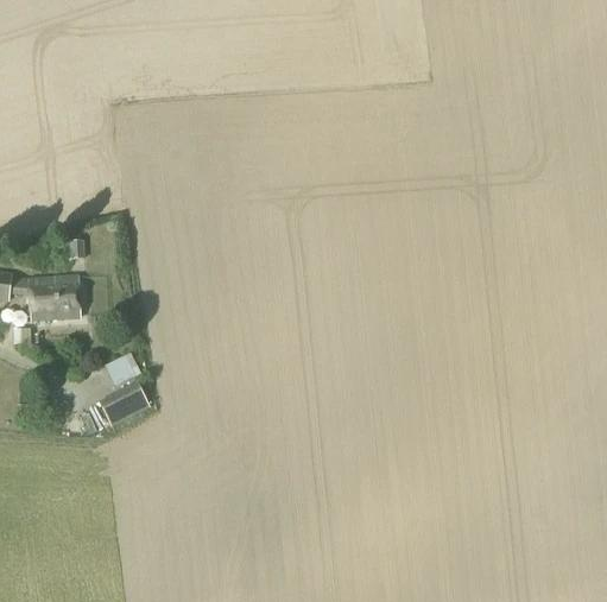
[(70,257),(84,257),(84,238),(70,239),(70,257)]
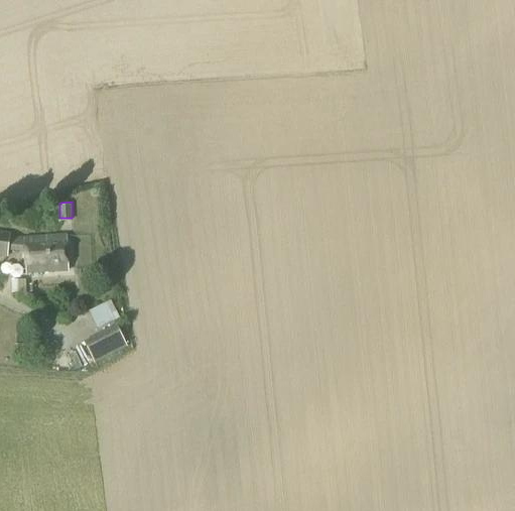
[(24,236),(10,234),(10,231),(0,230),(0,252),(8,253),(8,249),(24,250),(25,269),(67,267),(66,233),(45,234),(23,235),(24,236)]
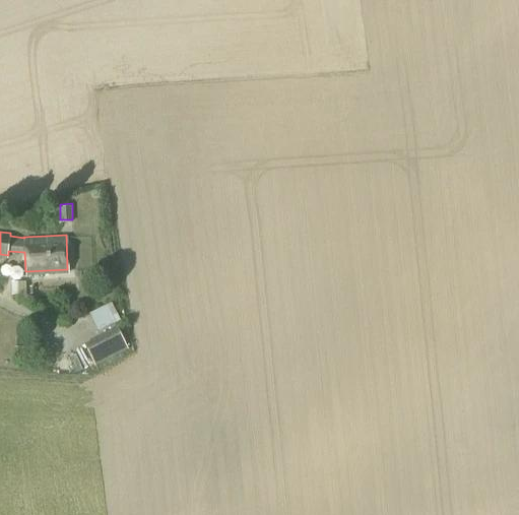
[(26,279),(12,279),(12,293),(26,292),(26,279)]
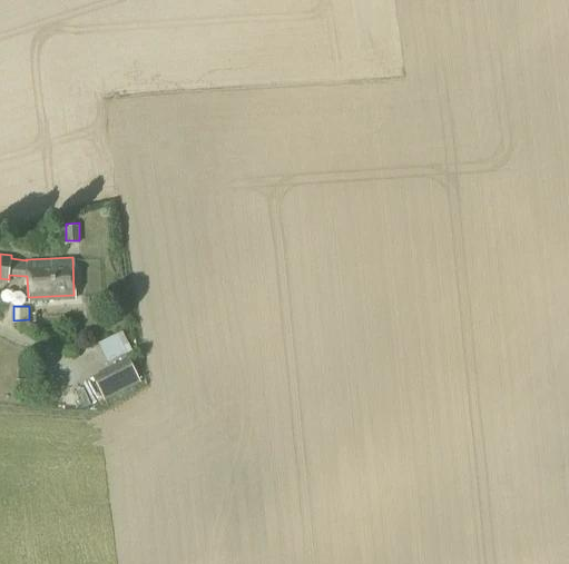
[(108,360),(133,348),(123,328),(98,340),(108,360)]
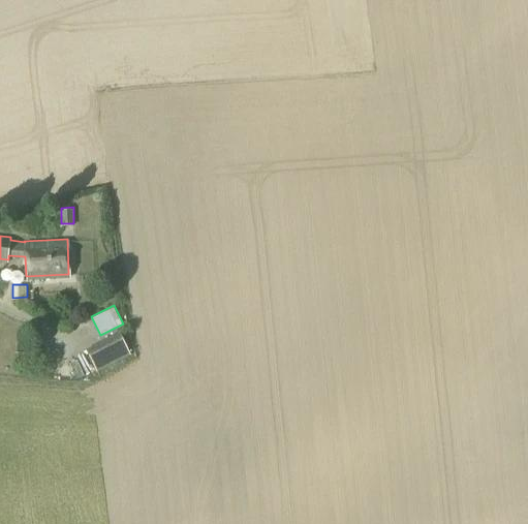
[(97,369),(130,352),(119,330),(86,346),(97,369)]
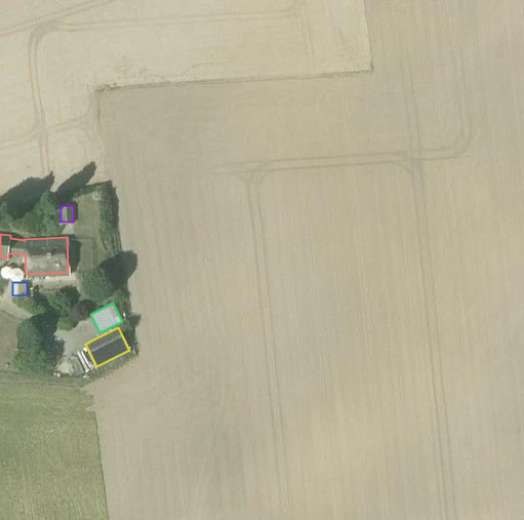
[(36,357),(37,349),(25,347),(24,356),(36,357)]
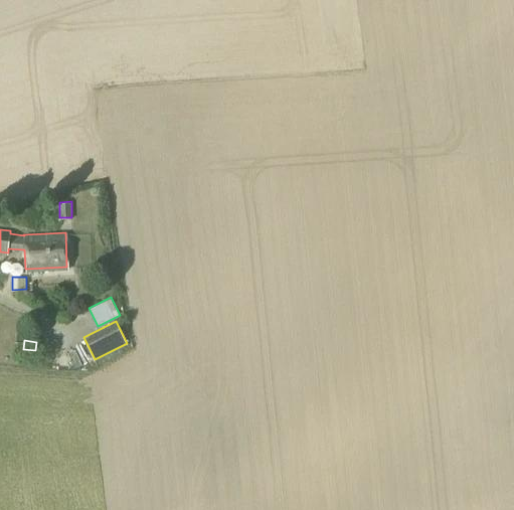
All buildings are outlined.
